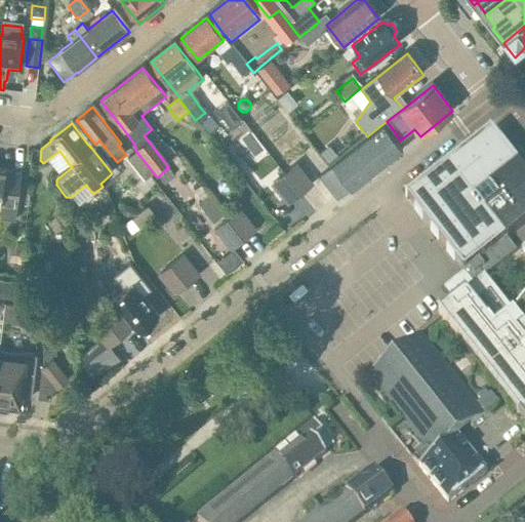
[(351,192),(402,152),(382,127),(332,167),(332,168),(318,179),(337,203),(351,192)]
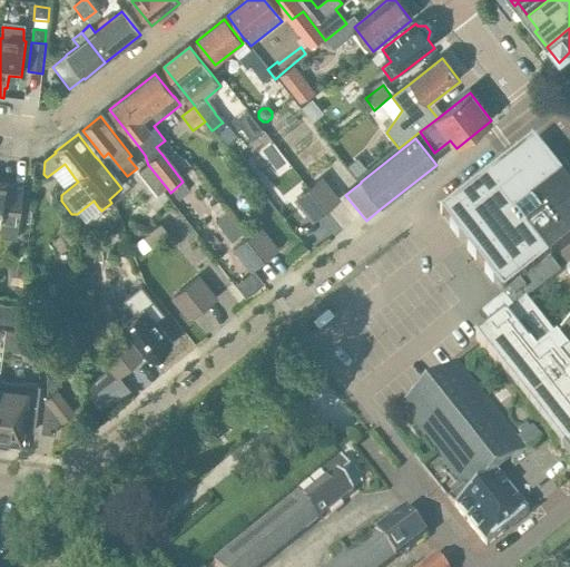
[(442,220),(441,220),(460,244),(469,237),(475,246),(483,242),(513,217),(559,182),(532,148),(531,147),(442,220)]
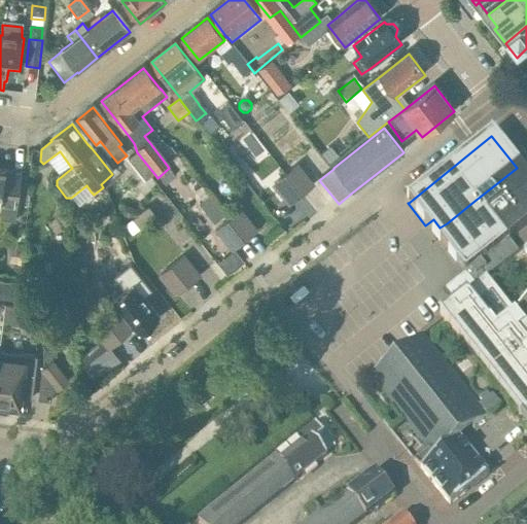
[(330,148),(321,155),(329,166),(339,159),(330,148)]
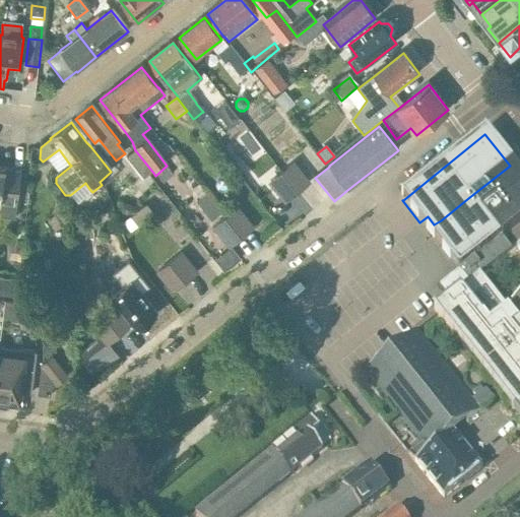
[(136,151),(126,159),(143,181),(148,177),(153,173),(136,151)]
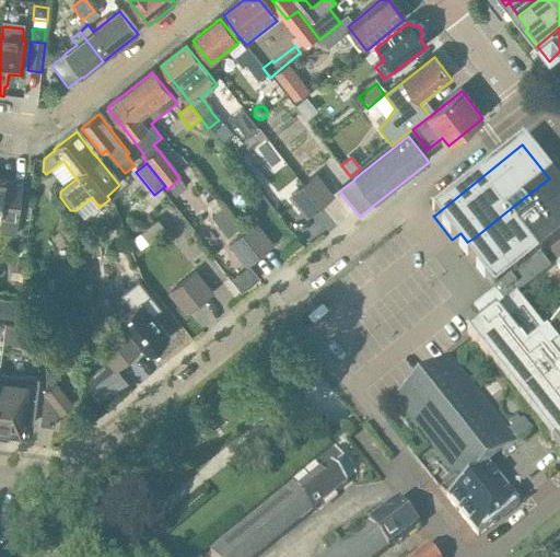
[(307,218),(329,200),(331,198),(315,177),(291,198),(307,218)]
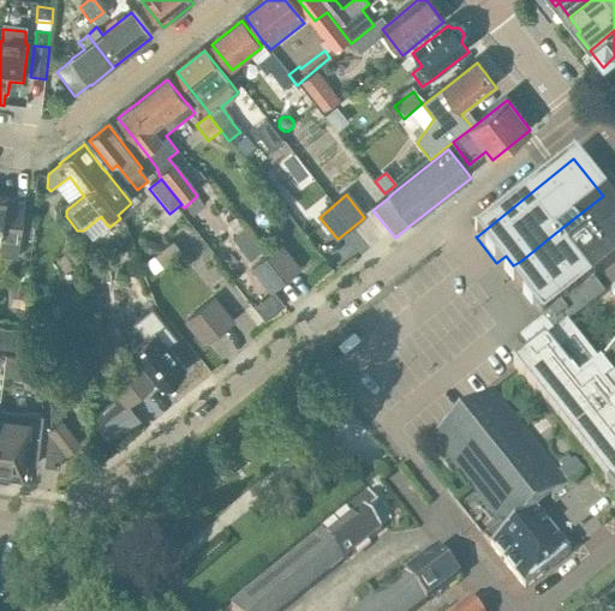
[(506,256),(496,263),(543,322),(517,343),(529,358),(513,370),(513,371),(517,376),(544,409),(547,413),(591,377),(599,370),(597,367),(567,328),(604,299),(604,298),(592,283),(614,265),(614,210),(603,196),(554,234),(521,261),(513,265),(506,256)]
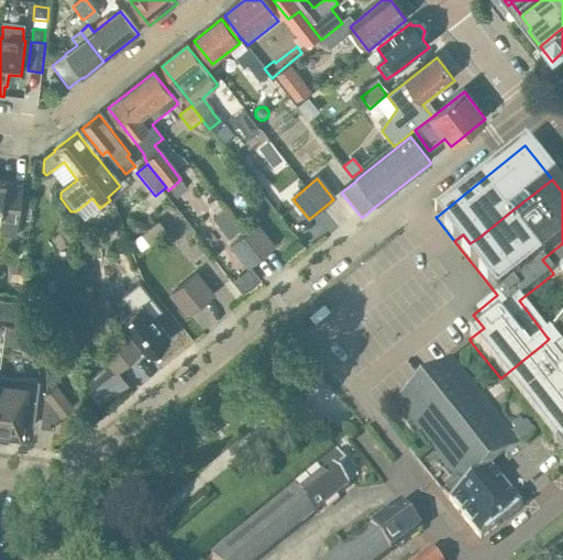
[(0,237),(18,240),(19,226),(24,187),(6,184),(0,184),(0,237)]
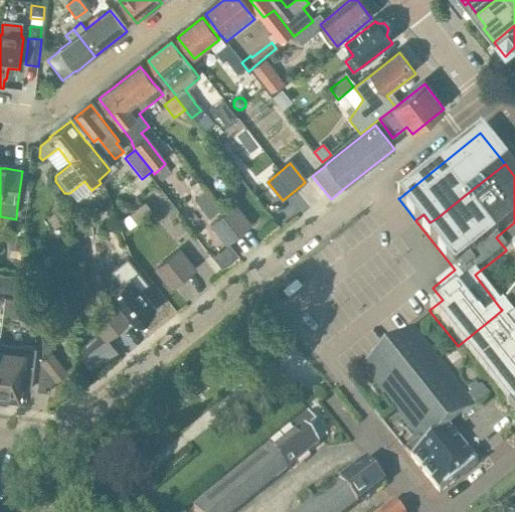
[(198,185),(188,193),(208,218),(218,211),(213,204),(208,198),(200,188),(198,185)]
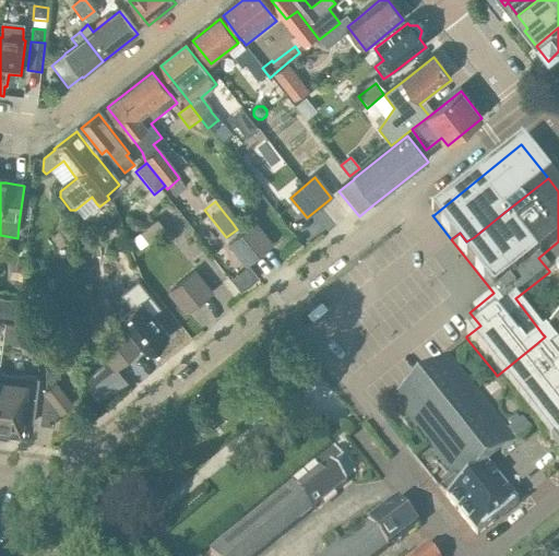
[(157,220),(132,240),(141,250),(165,231),(157,220)]
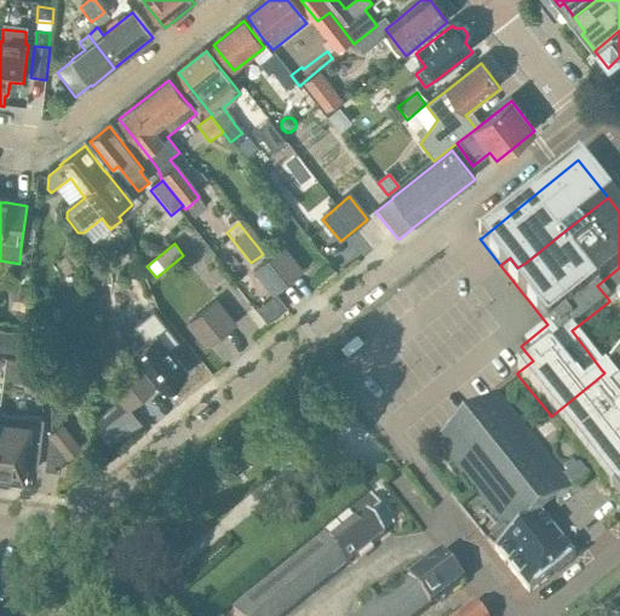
[(273,295),(300,272),(282,251),(254,272),(273,295)]
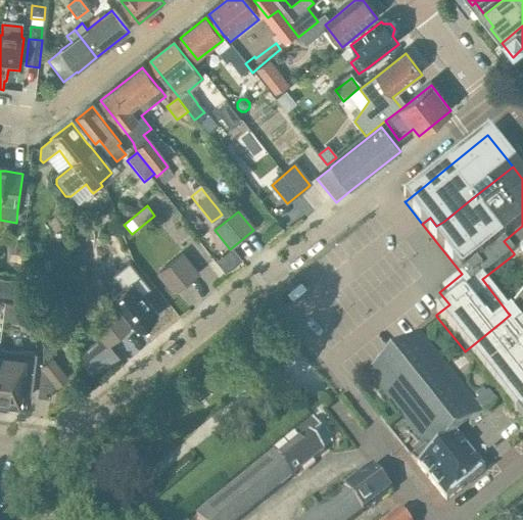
[(174,294),(197,275),(182,256),(158,275),(174,294)]
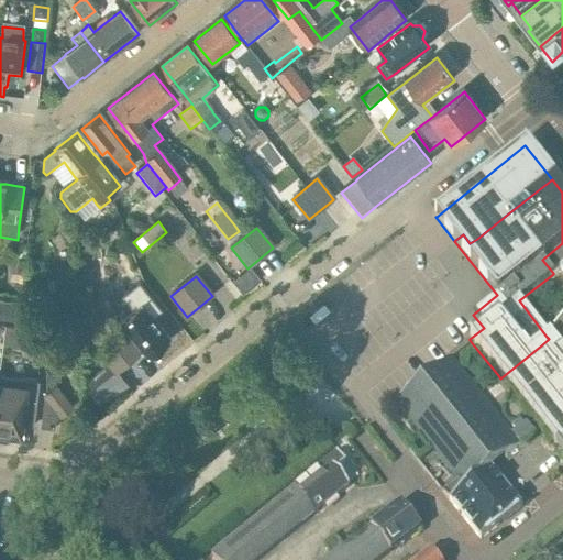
[(77,307),(75,281),(54,282),(56,308),(77,307)]
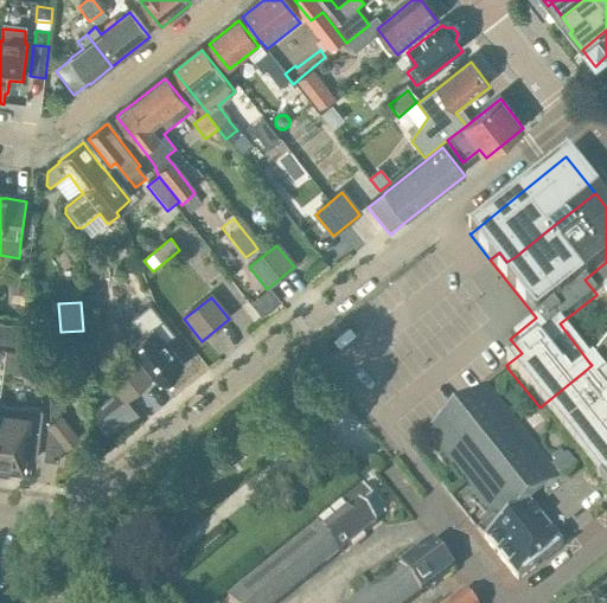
[(144,337),(129,347),(136,358),(134,359),(152,382),(154,380),(160,387),(184,369),(165,345),(174,337),(151,307),(132,321),(144,337)]
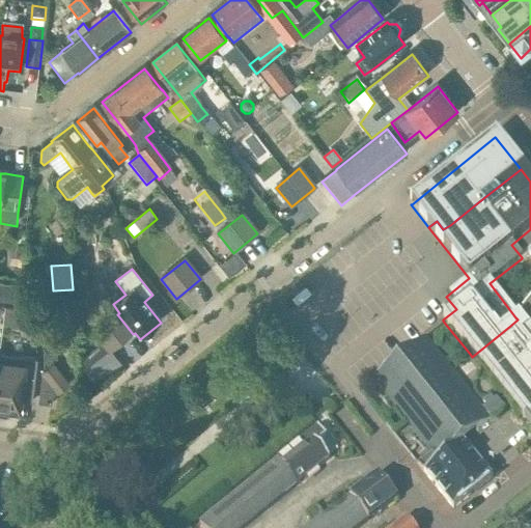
[(0,288),(0,302),(17,305),(19,290),(0,288)]
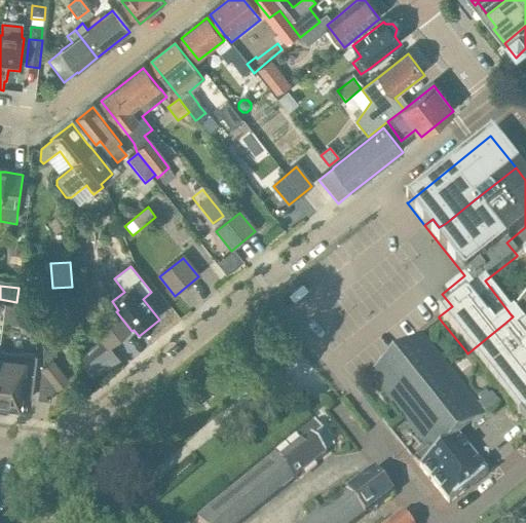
[(517,309),(511,314),(513,316),(525,332),(518,337),(525,347),(525,301),(517,309)]
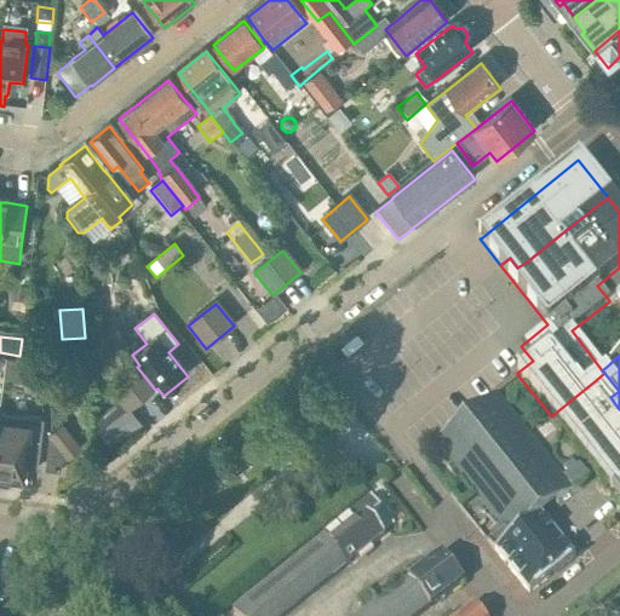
[(4,383),(42,387),(40,366),(6,361),(4,383)]
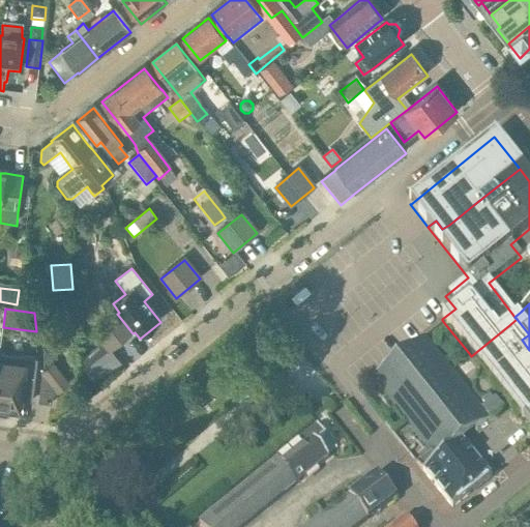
[(109,352),(133,332),(117,314),(93,332),(102,344),(109,352)]
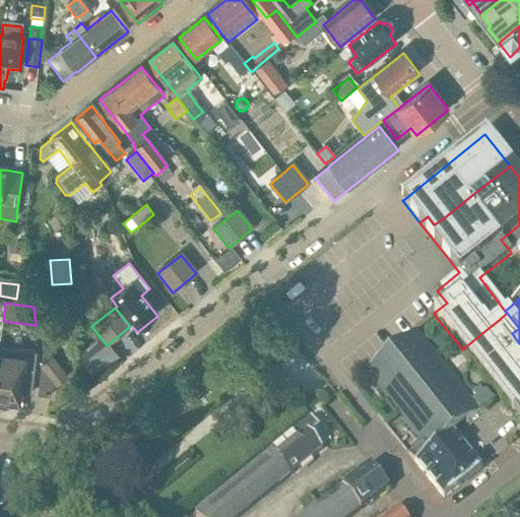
[(500,319),(462,349),(508,407),(519,422),(519,343),(512,333),(519,328),(507,313),(500,319)]
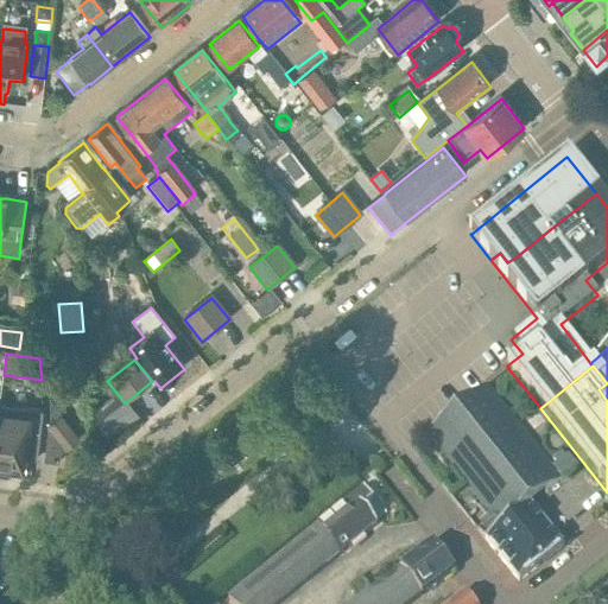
[(455,415),(428,437),(458,476),(469,490),(494,521),(477,534),(485,544),(529,509),(562,484),(572,476),(577,472),(567,458),(564,461),(561,456),(551,464),(555,469),(551,470),(488,389),(455,415)]
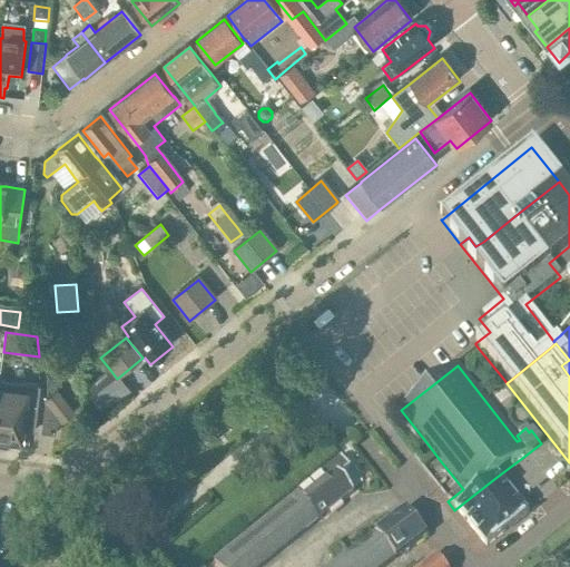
[(110,370),(82,392),(101,414),(124,398),(112,383),(116,380),(118,379),(117,379),(110,370)]
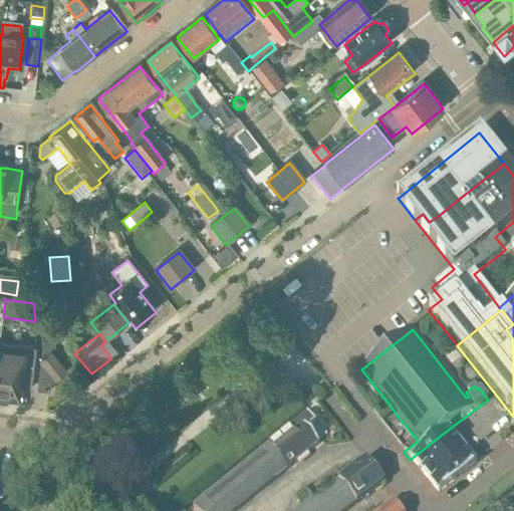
[(42,354),(41,361),(51,354),(54,359),(55,343),(43,343),(42,342),(42,354)]
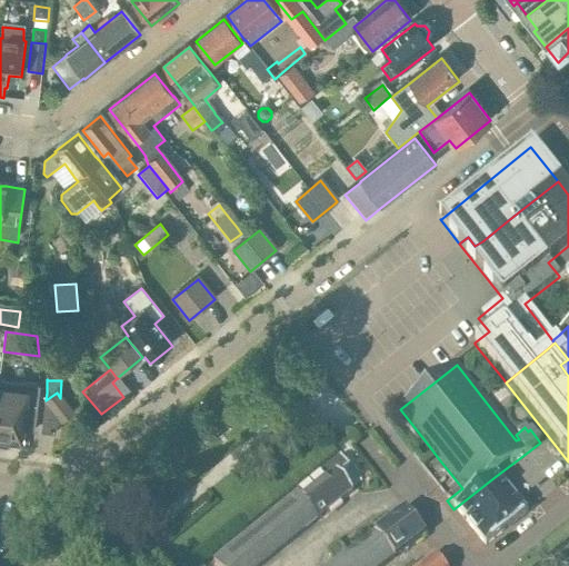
[(0,443),(8,444),(10,444),(11,438),(19,439),(20,432),(35,434),(39,404),(40,387),(26,385),(15,384),(0,381),(0,443)]
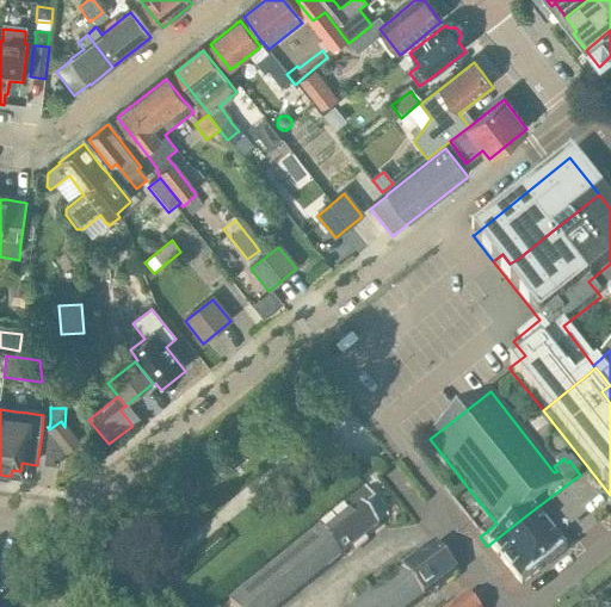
[(60,468),(61,457),(78,444),(65,427),(61,421),(49,429),(48,431),(44,465),(60,468)]
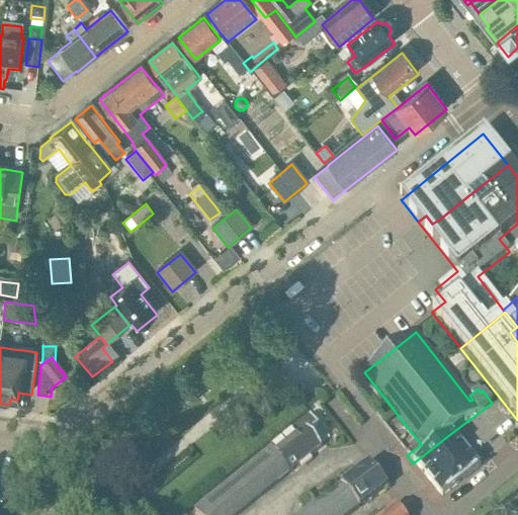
[(225,488),(192,514),(240,514),(320,450),(308,436),(318,429),(309,418),(225,488)]
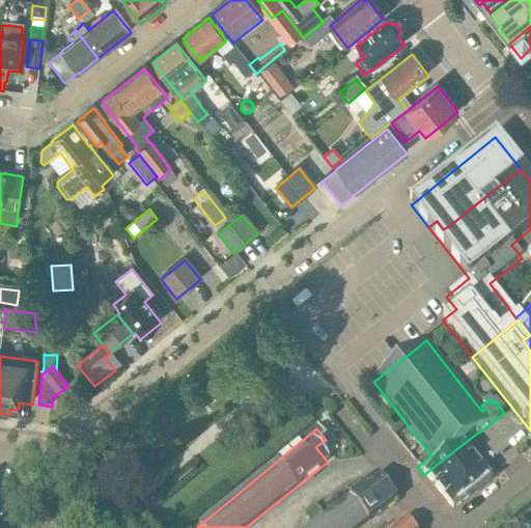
[(491,480),(462,445),(423,475),(451,511),(491,480)]
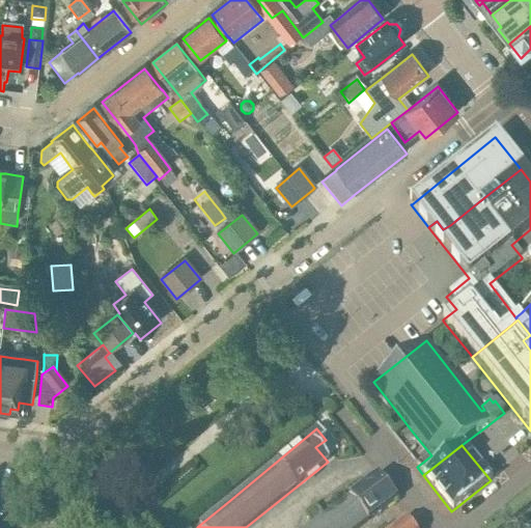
[(363,527),(367,525),(392,505),(395,503),(376,479),(348,501),(312,527),(363,527)]
